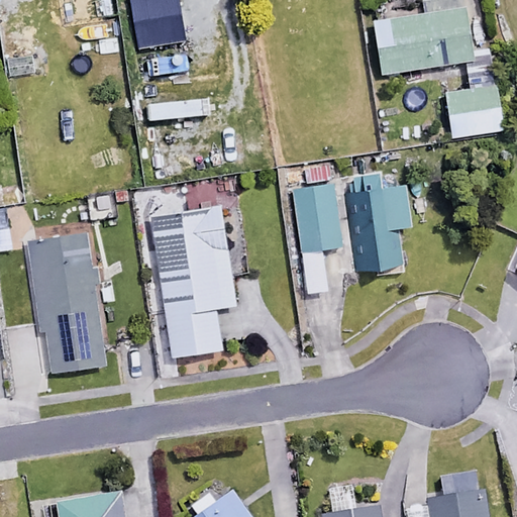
[(37,43),(32,0),(1,0),(6,47),(37,43)]
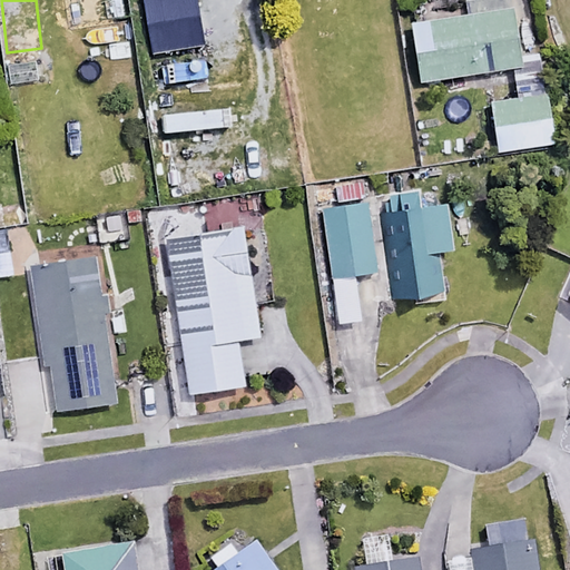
[(521,68),(512,10),(411,25),(419,82),(521,68)]
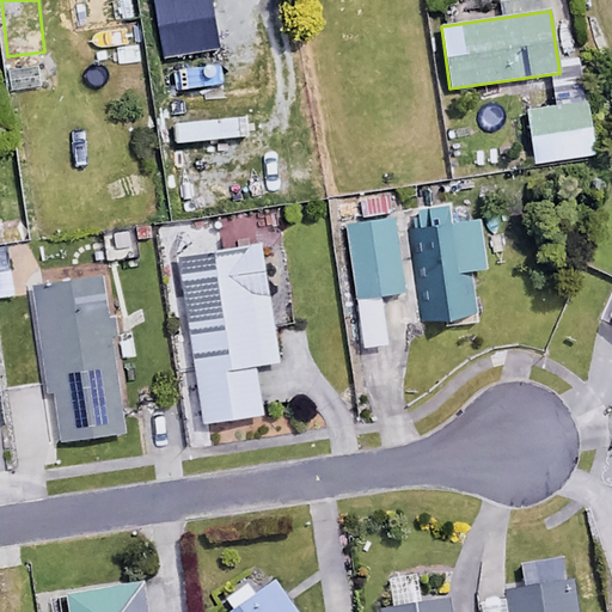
[(593,154),(585,99),(524,108),(531,163),(593,154)]
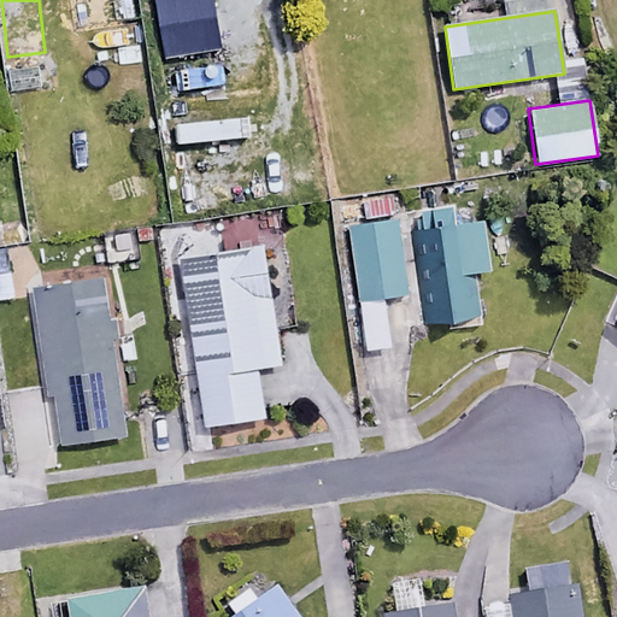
[(421,328),(477,325),(475,276),(488,275),(486,224),(451,225),(451,213),(417,215),(421,328)]
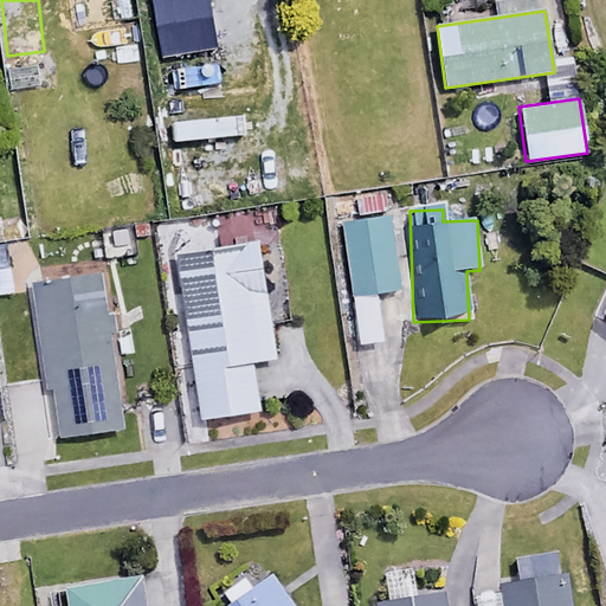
[(399,292),(391,220),(343,225),(352,297),(399,292)]
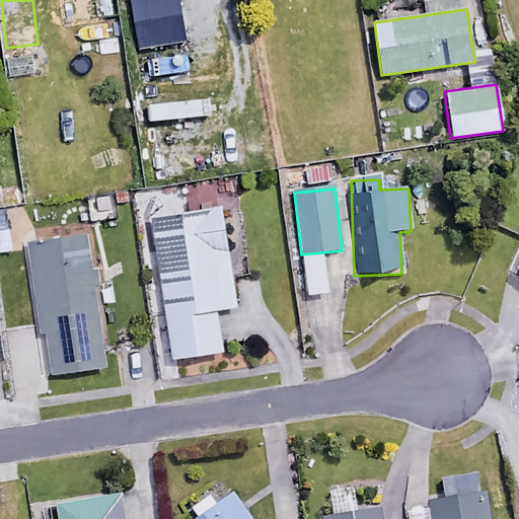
[(186,215),(184,205),(148,211),(171,362),(222,354),(216,312),(236,309),(221,210),(186,215)]
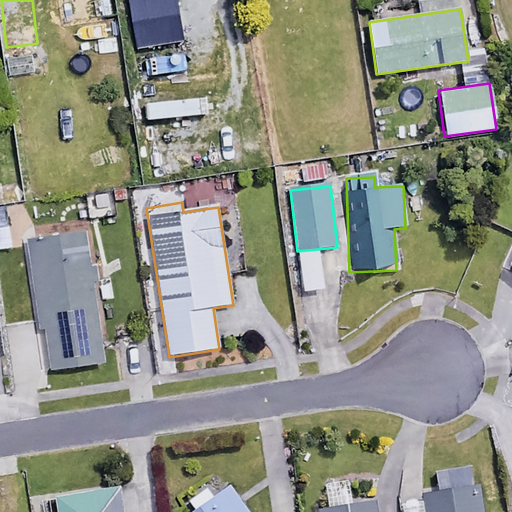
[(105,362),(85,234),(29,243),(49,371),(105,362)]
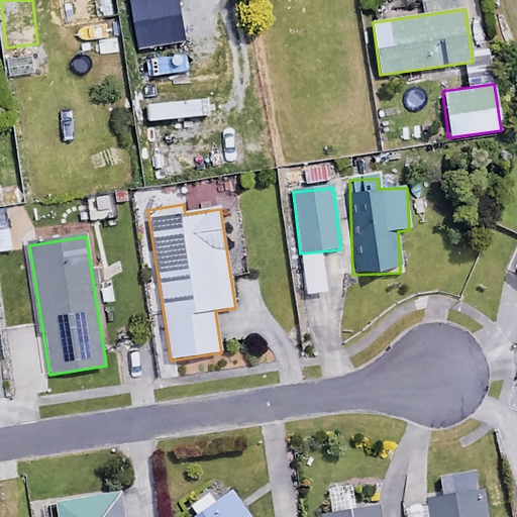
[(486,516),(481,474),(440,479),(443,503),(427,505),(429,516),(378,516),(378,510),(324,516),(486,516)]
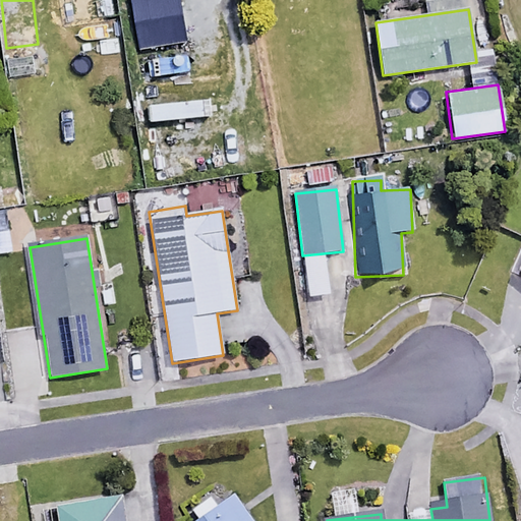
[(215,509),(208,497),(188,509),(187,520),(249,520),(235,497),(215,509)]
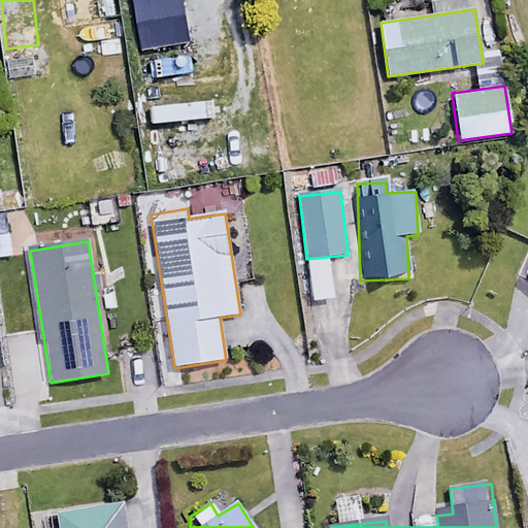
[(127,527),(124,508),(57,519),(58,527),(127,527)]
